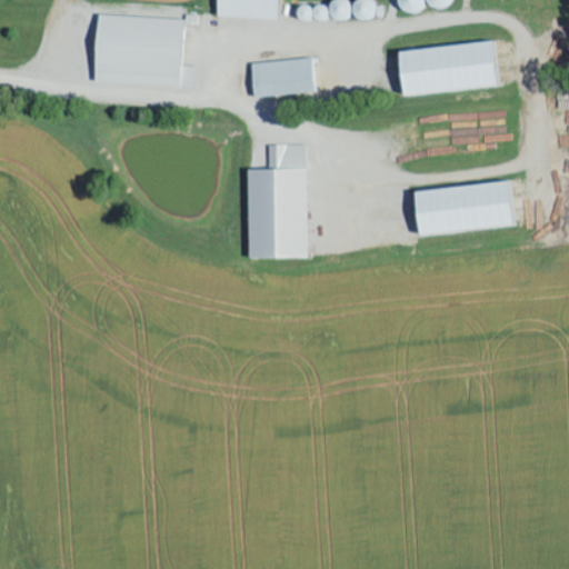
[(280,0),(217,0),(217,18),(280,19),(280,0)]
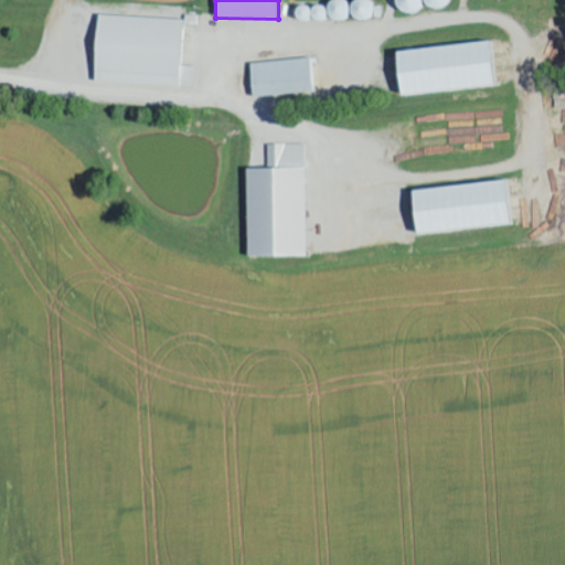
[(181,20),(94,18),(93,84),(193,87),(193,67),(180,66),(181,20)]
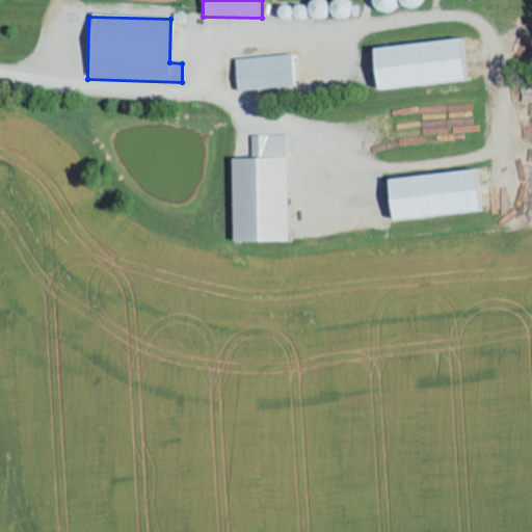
[(371,49),(374,90),(467,83),(463,42),(371,49)]
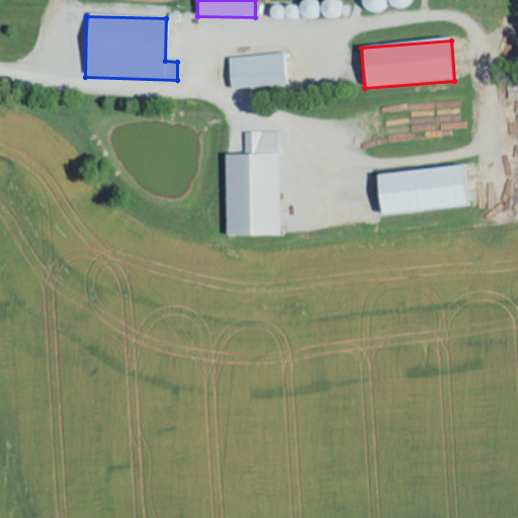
[(284,64),(290,64),(289,55),(228,59),(230,89),(285,86),(284,64)]
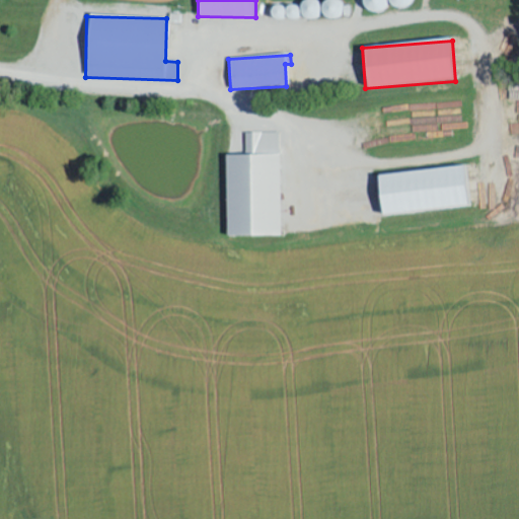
[(375,176),(378,208),(390,207),(391,216),(468,208),(466,196),(467,195),(466,181),(465,181),(464,174),(466,174),(465,168),(375,176)]
